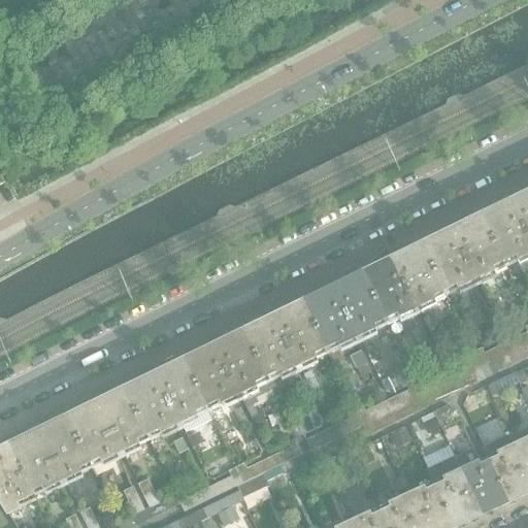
[(527,195),(523,198),(524,200),(516,203),(514,198),(503,203),(506,208),(495,213),(495,211),(481,219),(504,265),(516,260),(518,264),(527,258),(527,195)]
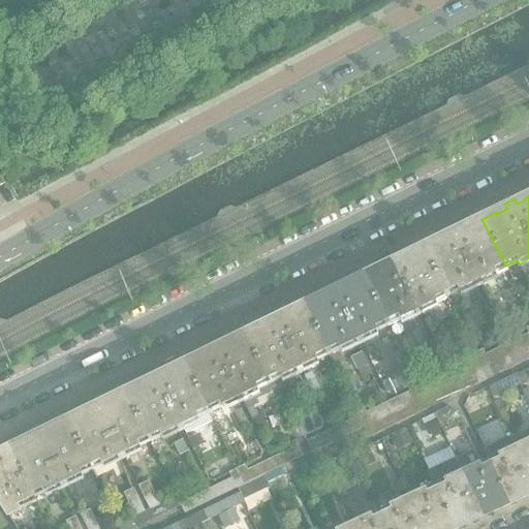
[(505,266),(481,219),(467,226),(468,227),(437,243),(436,241),(422,248),(445,294),(458,289),(460,293),(494,277),(492,273),(505,266)]
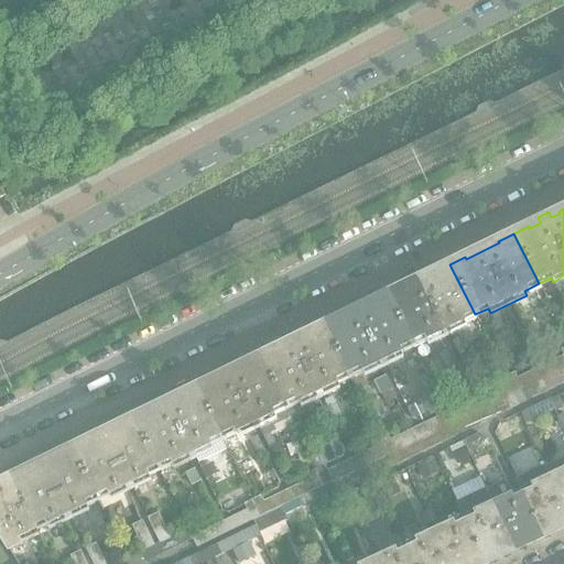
[(475,314),(449,264),(435,272),(436,273),(402,290),(402,288),(387,295),(411,346),(425,339),(427,344),(463,326),(461,322),(475,314)]
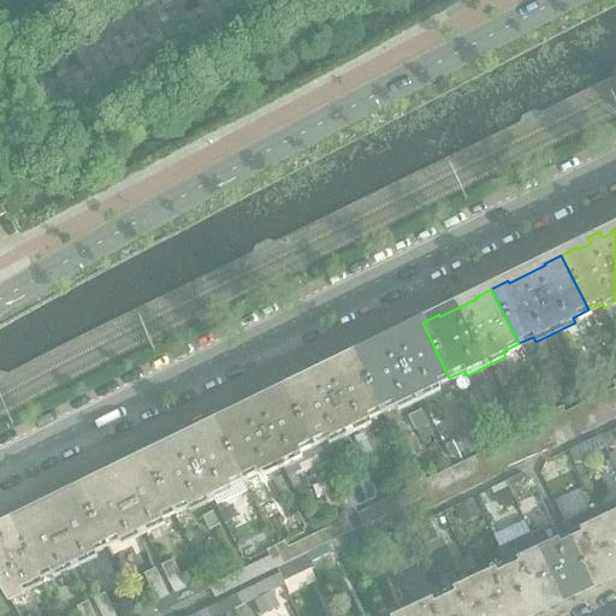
[(449,378),(422,323),(406,331),(407,332),(383,344),(371,350),(369,348),(354,356),(380,412),(395,404),(397,409),(437,390),(434,385),(449,378)]
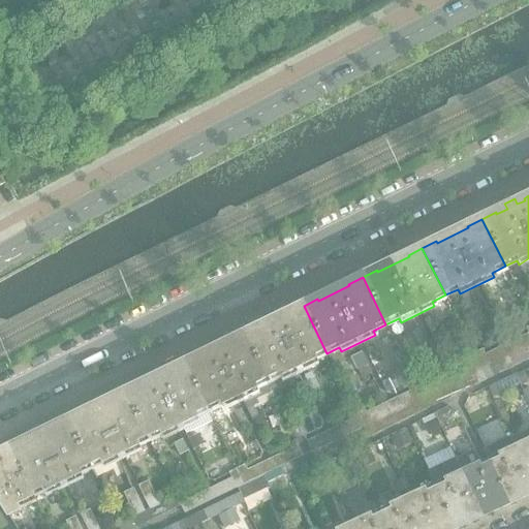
[(494,303),(488,288),(484,290),(490,305),(494,303)]
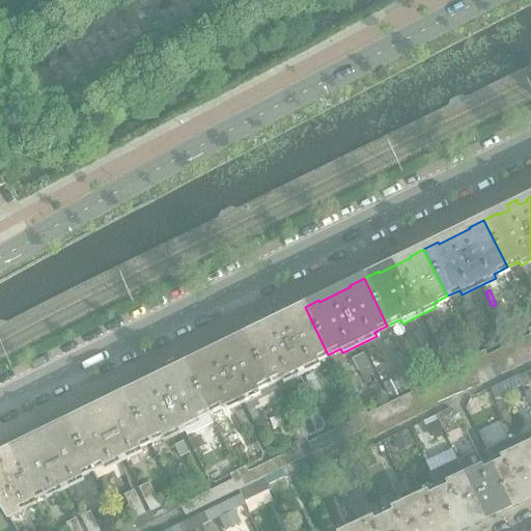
[(484,303),(479,292),(473,296),(474,299),(471,300),(475,307),(484,303)]
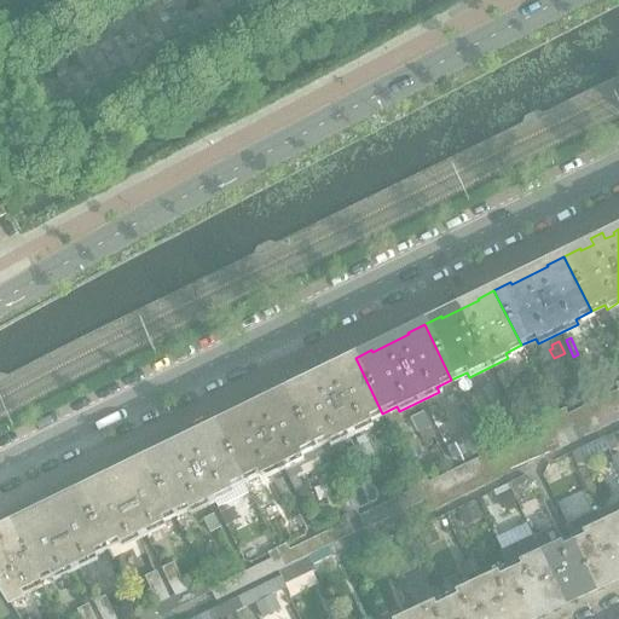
[(382,414),(356,358),(339,366),(340,368),(327,374),(324,368),(312,374),(316,380),(302,386),(301,383),(285,392),(318,458),(322,464),(334,458),(329,445),(369,426),(366,421),(382,414)]
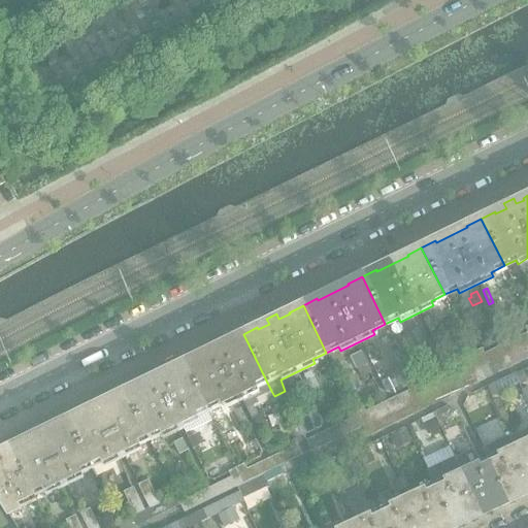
[(435,331),(429,317),(423,320),(429,333),(435,331)]
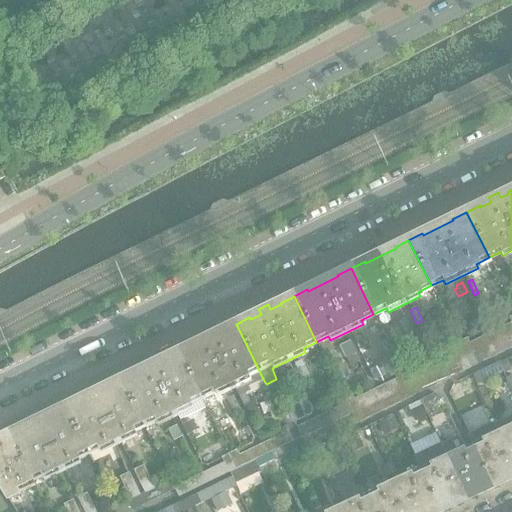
[(411,326),(405,313),(400,316),(406,328),(411,326)]
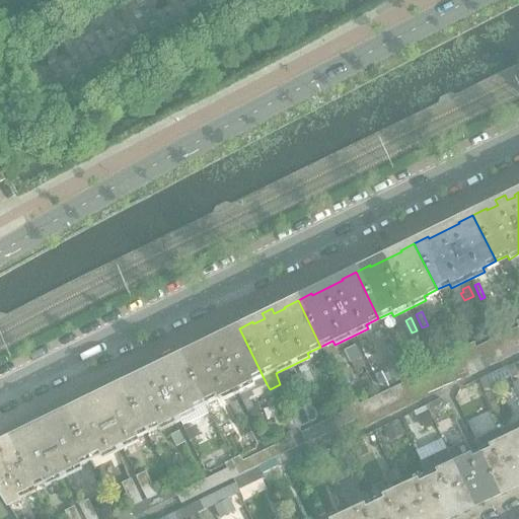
[(267,384),(239,328),(225,336),(226,337),(216,342),(213,337),(204,342),(206,347),(196,352),(195,350),(180,357),(204,402),(209,414),(221,408),(217,401),(218,401),(237,392),(247,413),(254,410),(246,393),(267,384)]
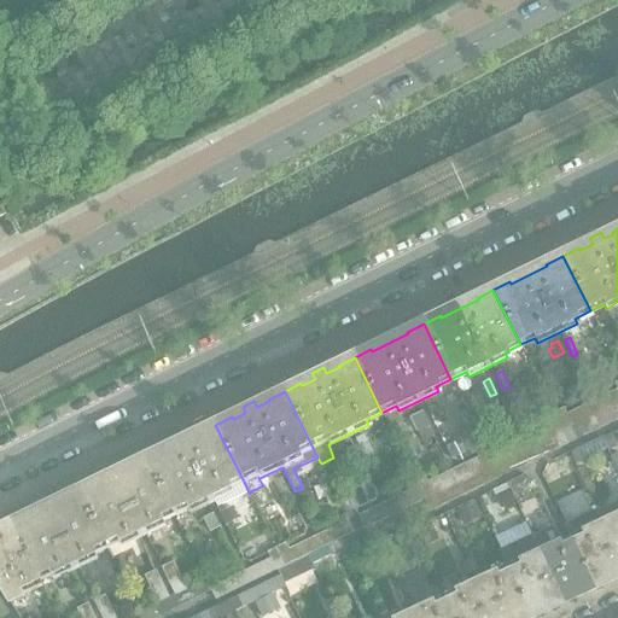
[(613,406),(608,394),(600,397),(606,409),(607,409),(613,406)]
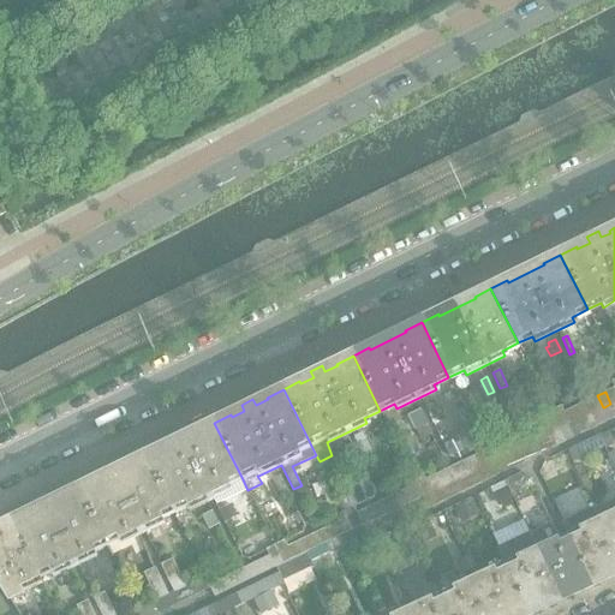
[(603,407),(597,395),(589,400),(595,412),(598,410),(603,407)]
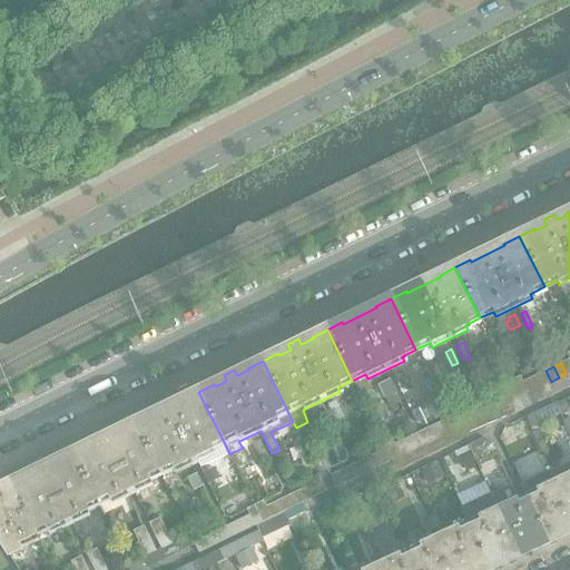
[(551,382),(546,371),(538,374),(543,385),(548,383),(551,382)]
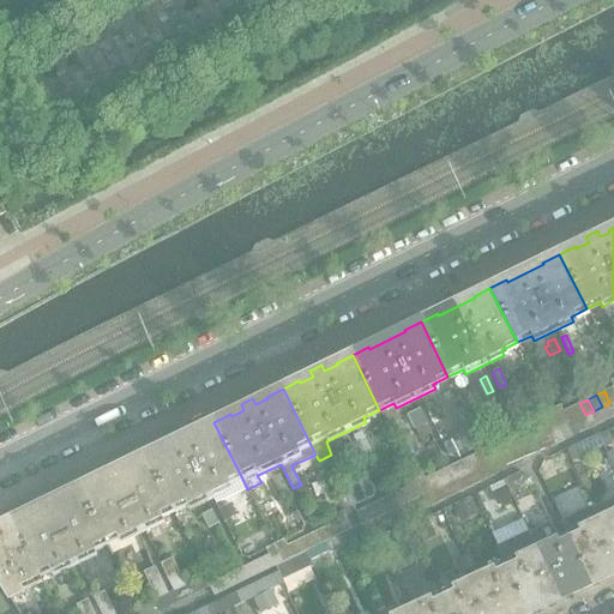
[(585,415),(579,403),(571,407),(577,420),(578,419),(584,416),(585,415)]
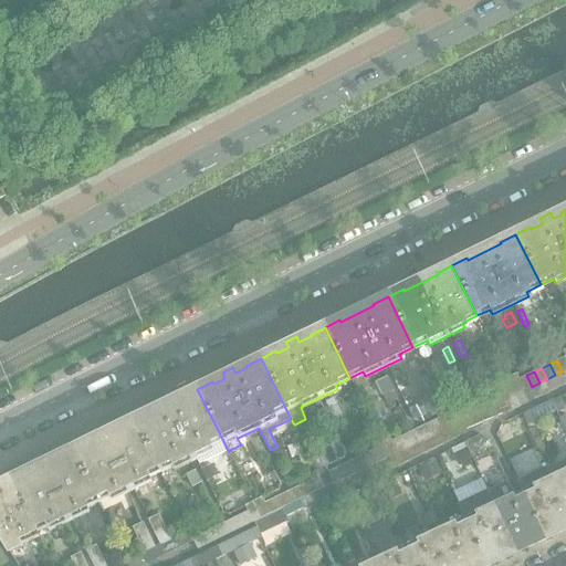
[(565,384),(565,379),(562,371),(556,375),(562,386),(565,384)]
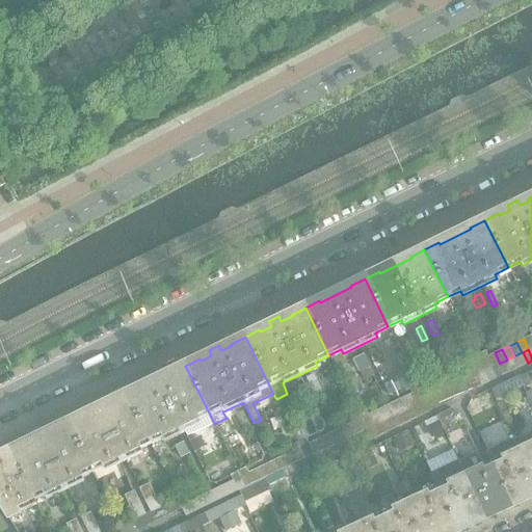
[(487,356),(485,352),(484,351),(477,355),(484,371),(489,369),(493,367),(487,356)]
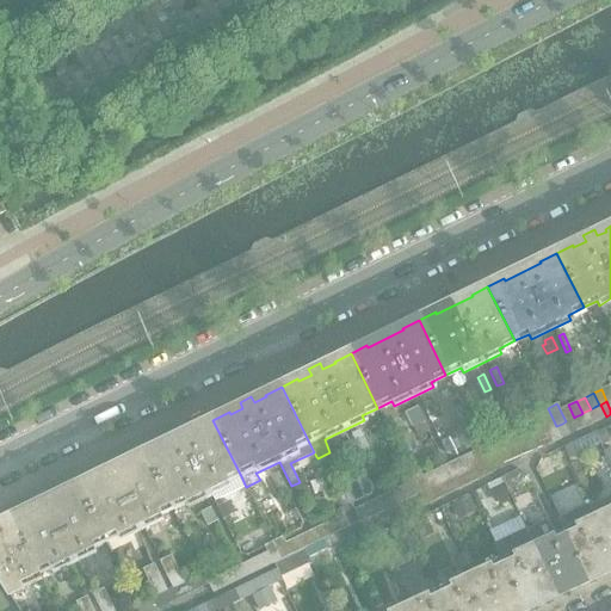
[(574,418),(568,405),(560,409),(566,421),(568,420),(574,418)]
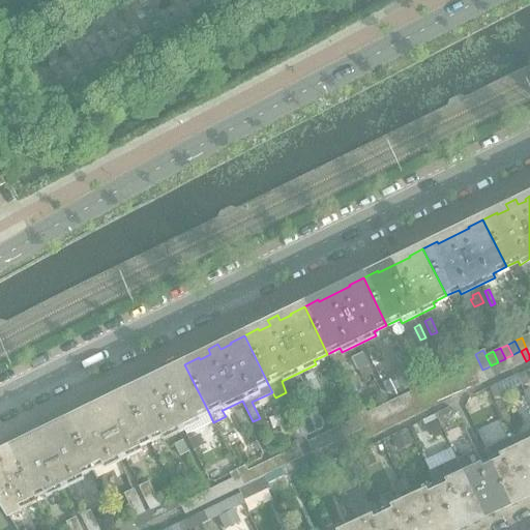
[(526,361),(521,351),(520,351),(516,353),(521,364),(526,361)]
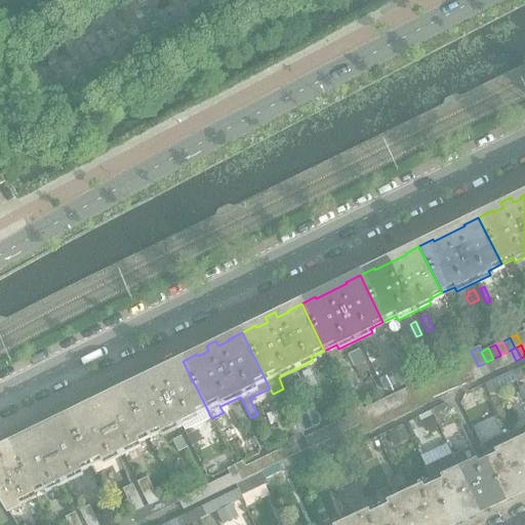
[(516,361),(511,350),(508,352),(505,353),(511,364),(516,361)]
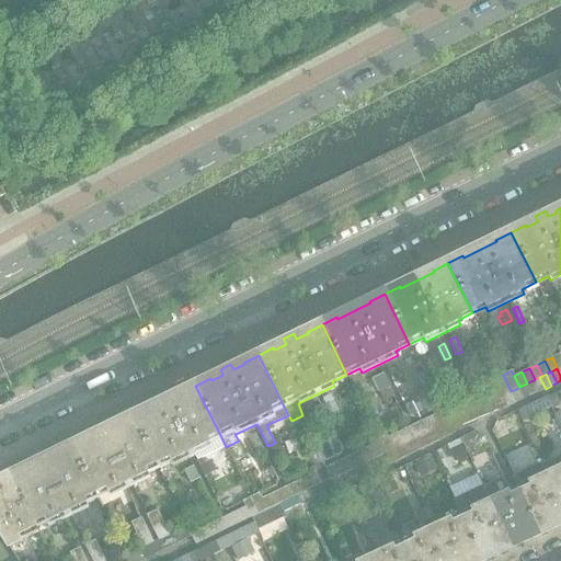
[(389,388),(382,375),(377,378),(382,391),(389,388)]
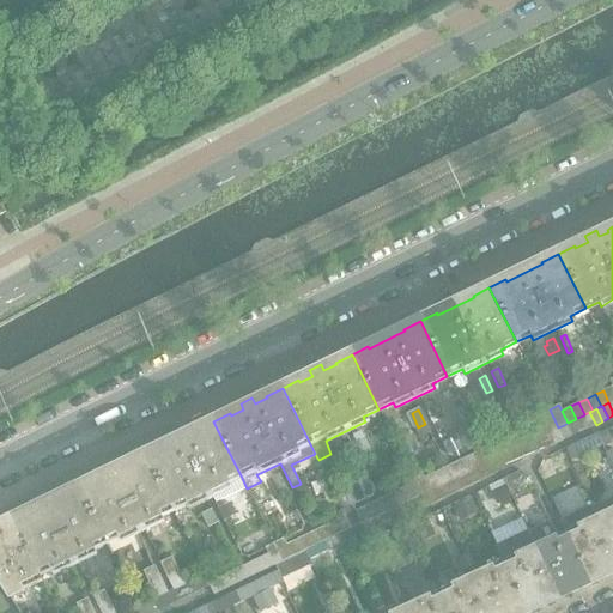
[(550,410),(540,414),(542,419),(542,420),(548,432),(551,431),(558,428),(550,410)]
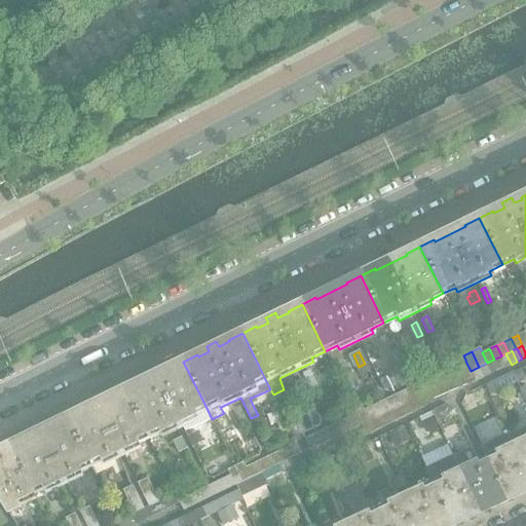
[(512,365),(505,353),(501,355),(500,357),(505,367),(512,365)]
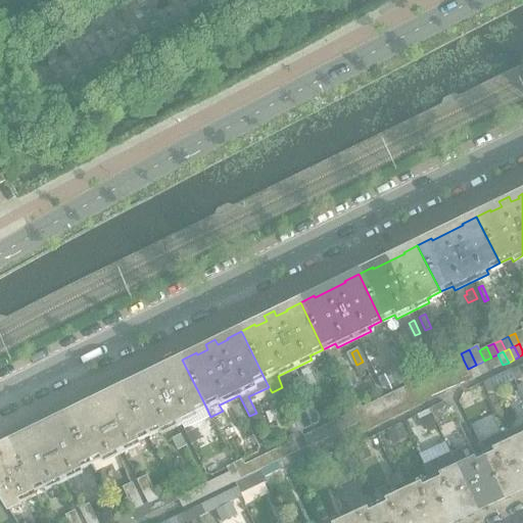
[(503,365),(497,354),(492,357),(497,368),(503,365)]
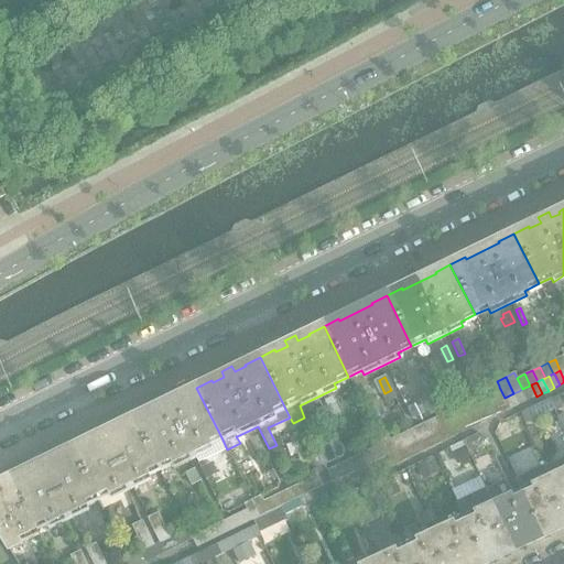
[(537,397),(531,384),(530,386),(524,388),(530,399),(537,397)]
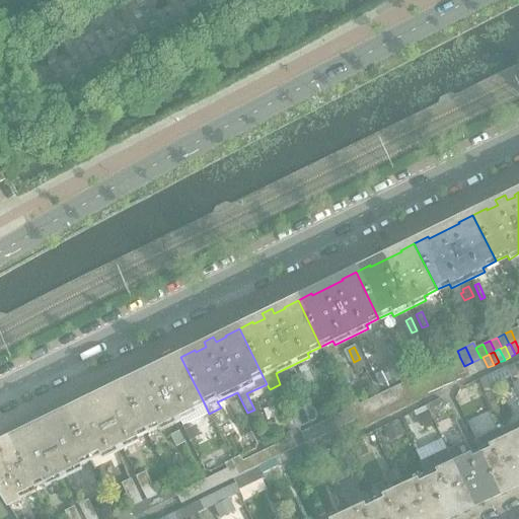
[(459,356),(459,355),(452,359),(457,369),(461,367),(464,366),(459,356)]
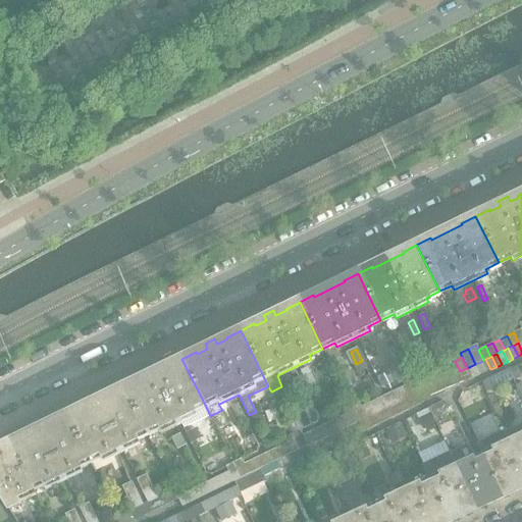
[(205,405),(181,359),(168,365),(169,367),(158,372),(156,367),(146,371),(149,377),(138,382),(138,380),(122,387),(146,434),(159,428),(160,431),(195,415),(193,411),(205,405)]
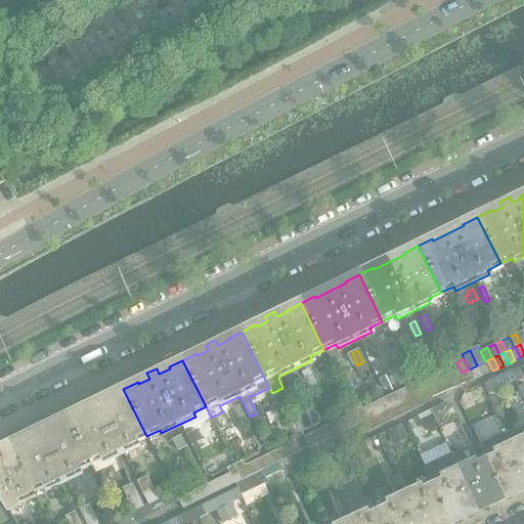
[(492,370),(487,360),(485,361),(482,363),(487,374),(492,370)]
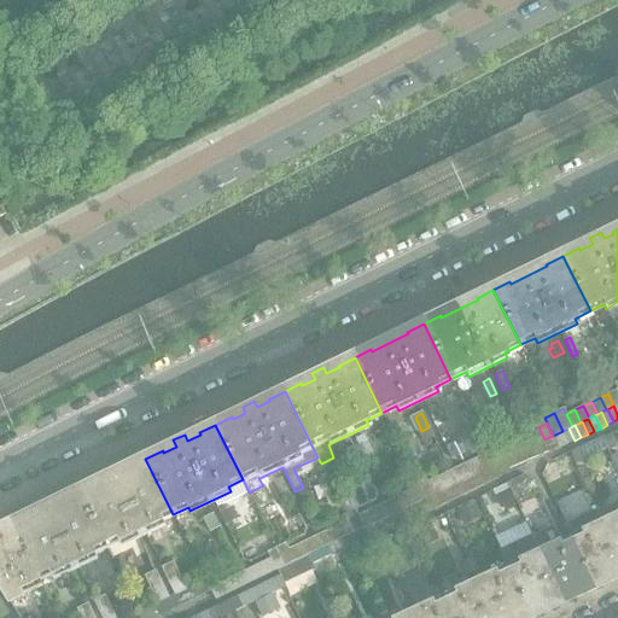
[(544,439),(538,427),(530,431),(536,444),(543,441),(544,439)]
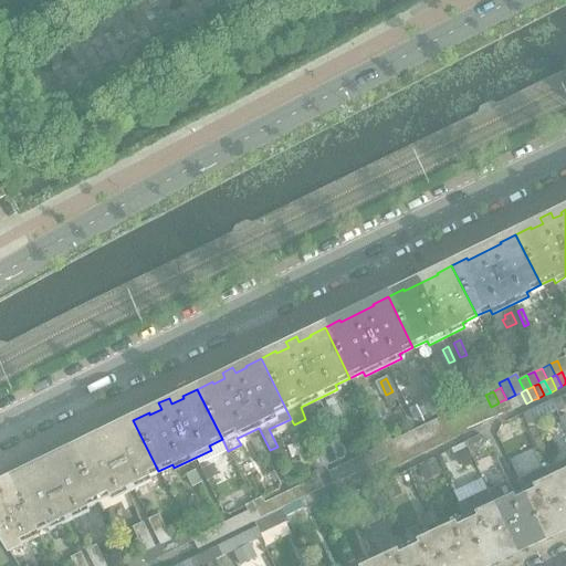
[(526,404),(521,392),(515,395),(521,407),(521,406),(526,404)]
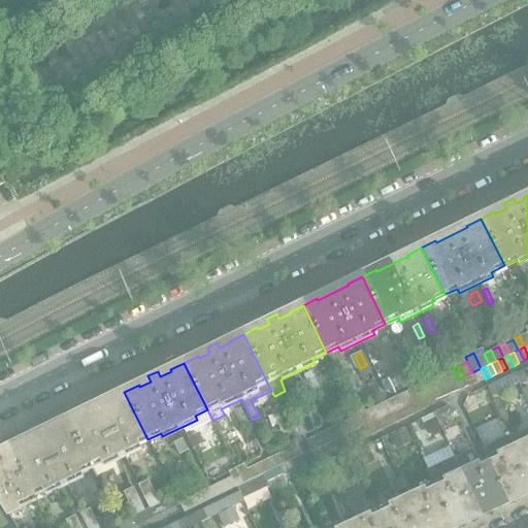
[(458,380),(453,368),(446,372),(451,383),(453,382),(458,380)]
